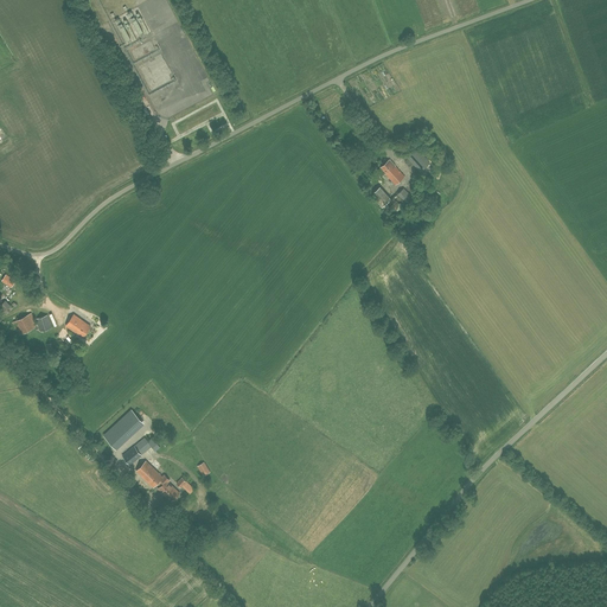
[(149,33),(139,13),(136,14),(147,34),(149,33)]
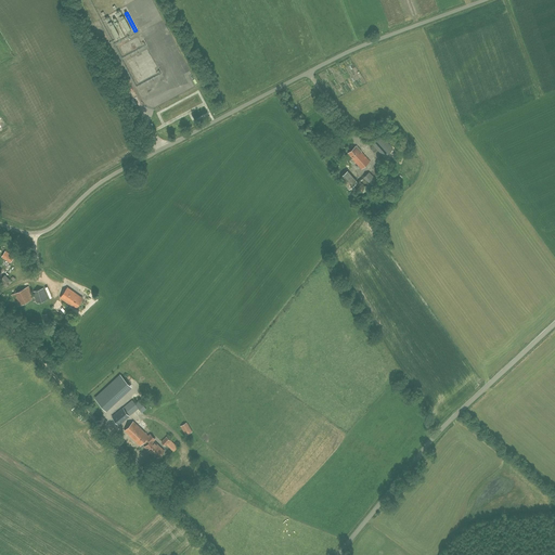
[(131,29),(124,15),(119,17),(127,31),(131,29)]
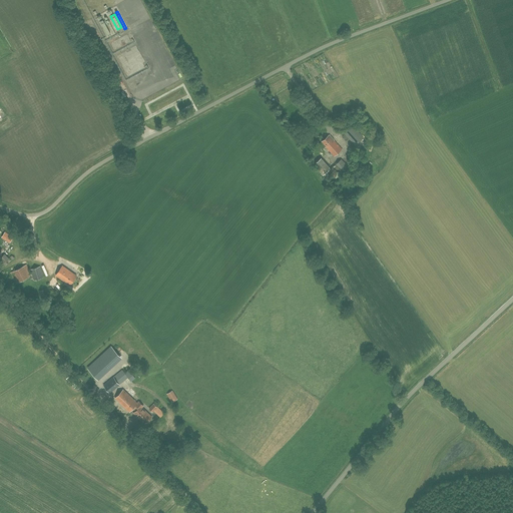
[(115,33),(106,17),(104,18),(113,34),(115,33)]
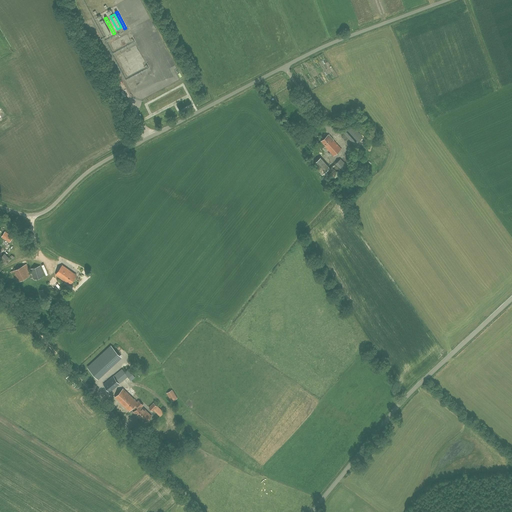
[(110,33),(103,20),(100,22),(107,35),(110,33)]
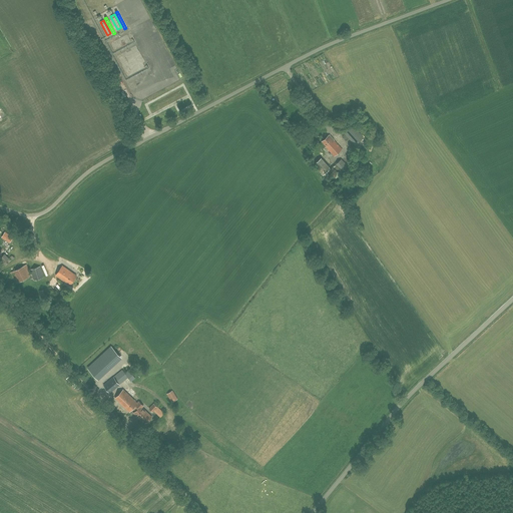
[(129,66),(133,65),(134,59),(134,57),(136,56),(137,54),(138,54),(137,47),(132,48),(131,52),(126,53),(127,56),(124,57),(125,59),(129,58),(128,62),(125,63),(124,67),(129,66)]
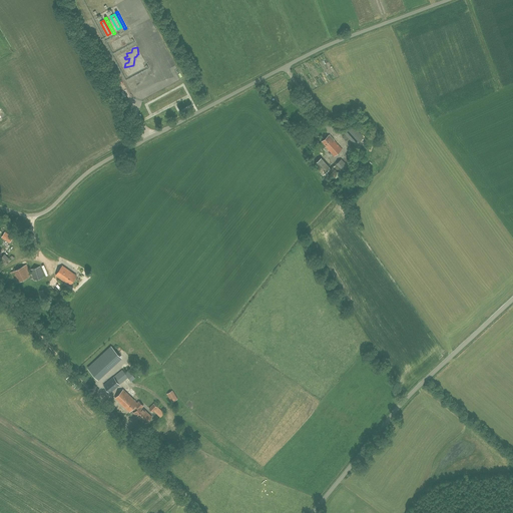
[(352,126),(345,132),(356,144),(363,137),(352,126)]
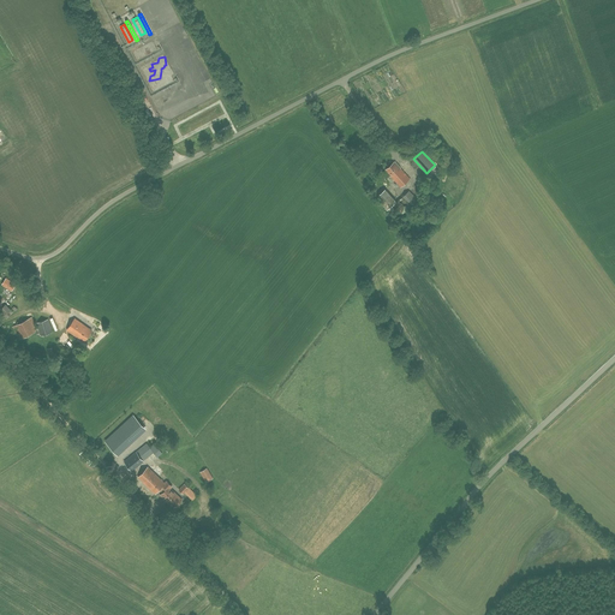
[(400,187),(410,179),(401,168),(400,168),(394,162),(386,169),(392,175),(392,177),(400,187)]
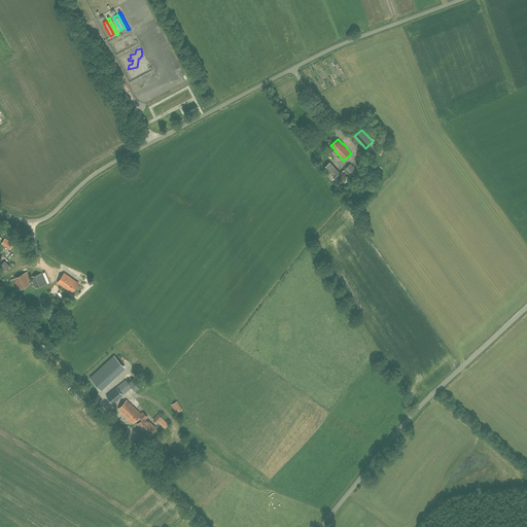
[(352,177),(357,172),(350,164),(345,169),(352,177)]
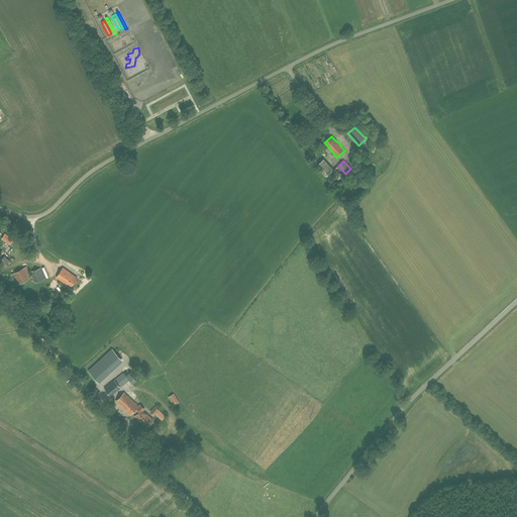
[(10,245),(14,239),(5,233),(1,239),(10,245)]
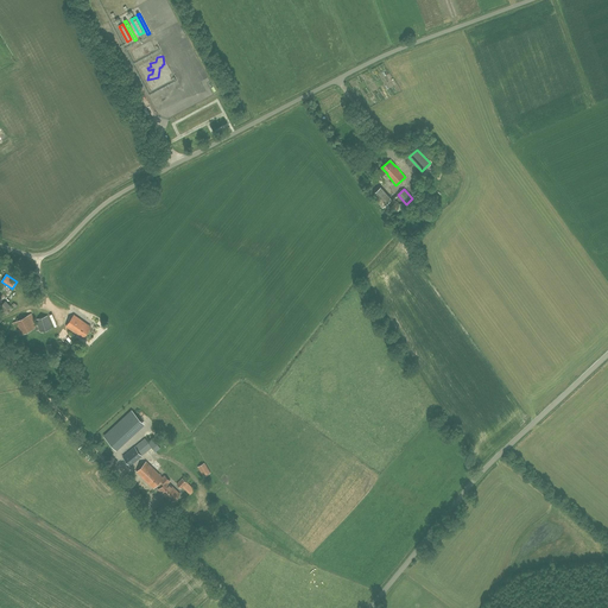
[(33,324),(36,323),(33,320),(35,320),(32,314),(13,323),(19,336),(36,328),(33,324)]
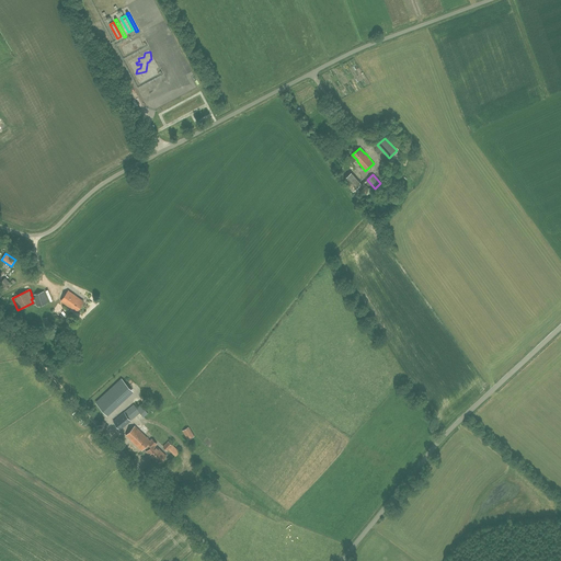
[(77,312),(84,301),(68,290),(61,301),(77,312)]
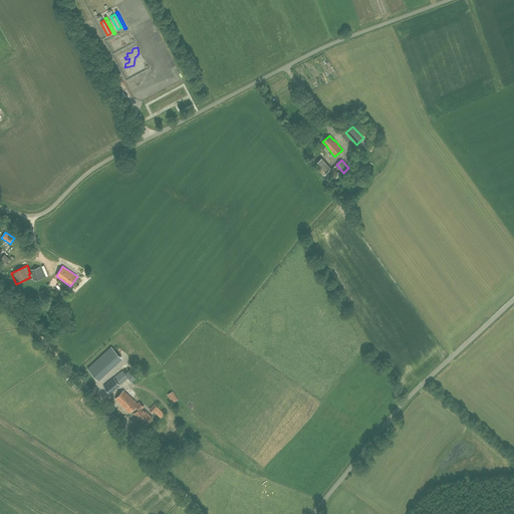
[(34,281),(44,278),(40,267),(31,270),(34,281)]
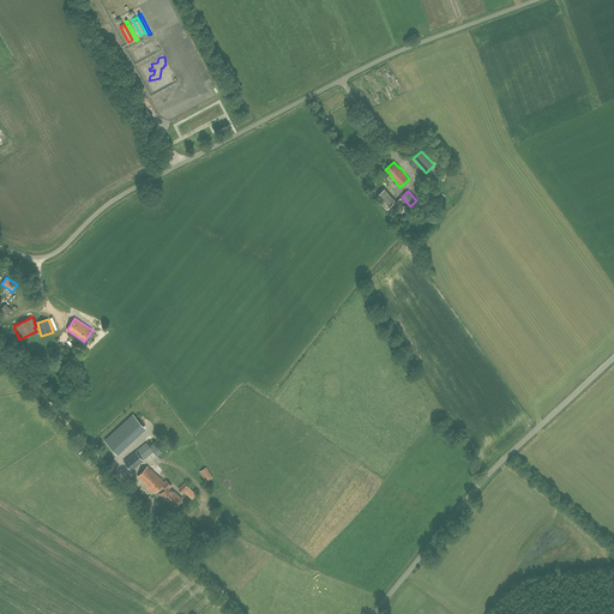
[(144,461),(137,451),(125,461),(132,470),(144,461)]
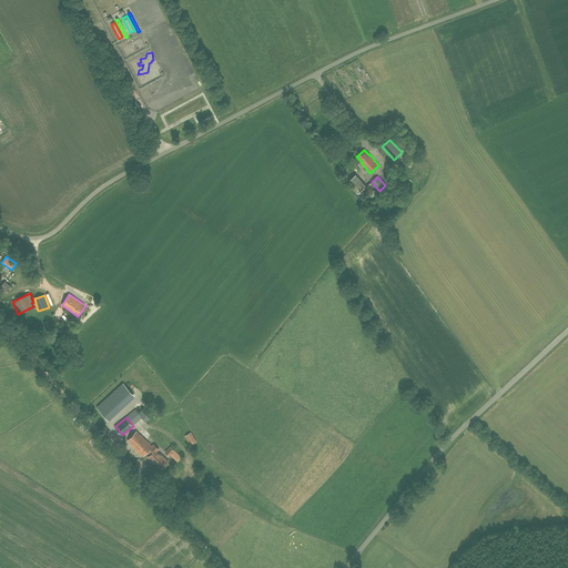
[(149,457),(152,460),(154,458),(153,458),(159,453),(158,450),(159,449),(154,445),(152,446),(137,432),(128,440),(143,456),(148,452),(151,455),(149,457)]
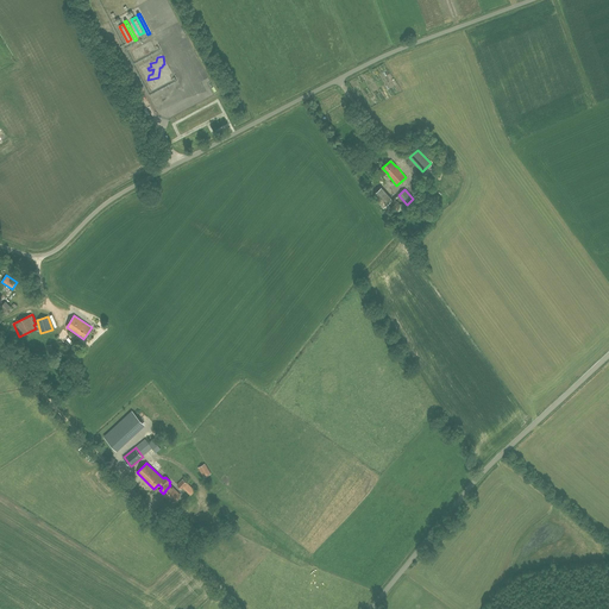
[(205,478),(212,473),(205,464),(199,468),(205,478)]
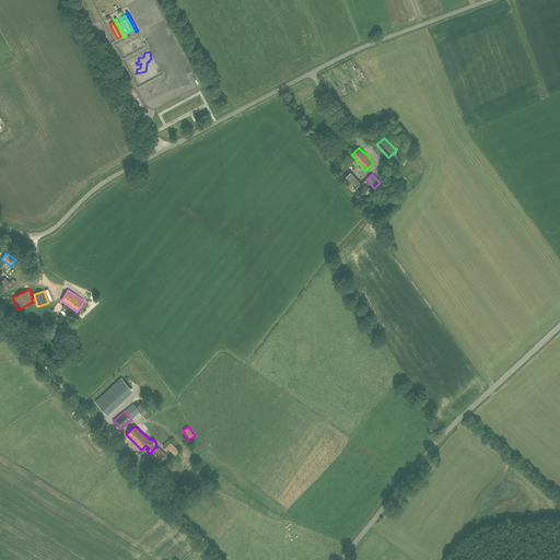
[(155,459),(158,457),(161,461),(166,455),(156,446),(151,452),(152,452),(150,454),(155,459)]
